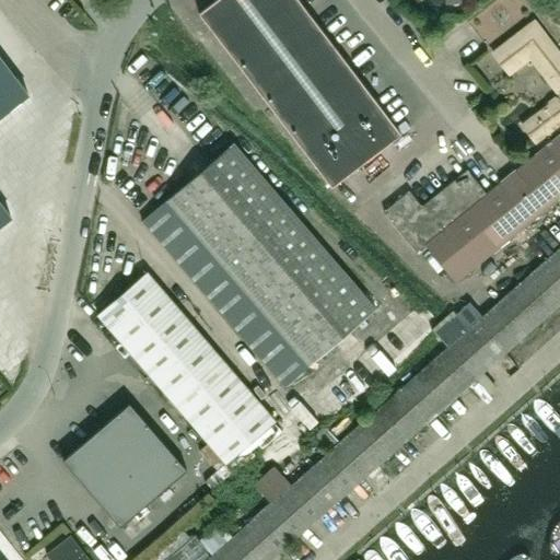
[(217,0),(199,14),(331,188),(401,135),(298,0),(217,0)]
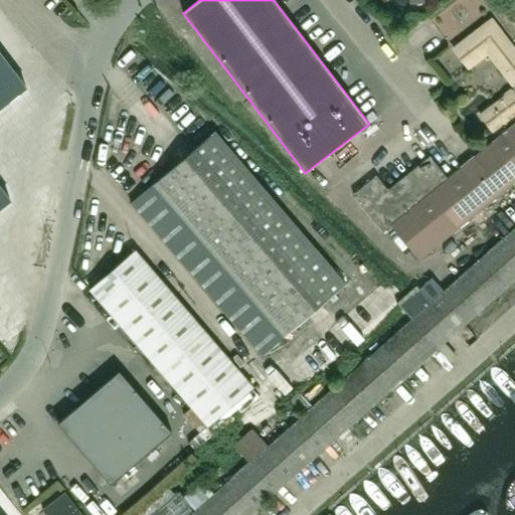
[(514,49),(491,19),(454,49),(469,68),(488,53),(514,89),(481,116),(493,131),(514,114),(514,49)]
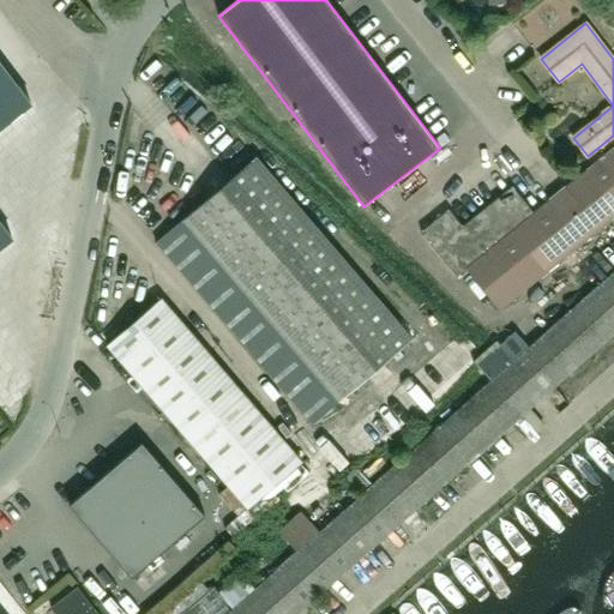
[(0,222),(0,126),(30,103),(0,64),(0,246),(12,238),(0,222)]
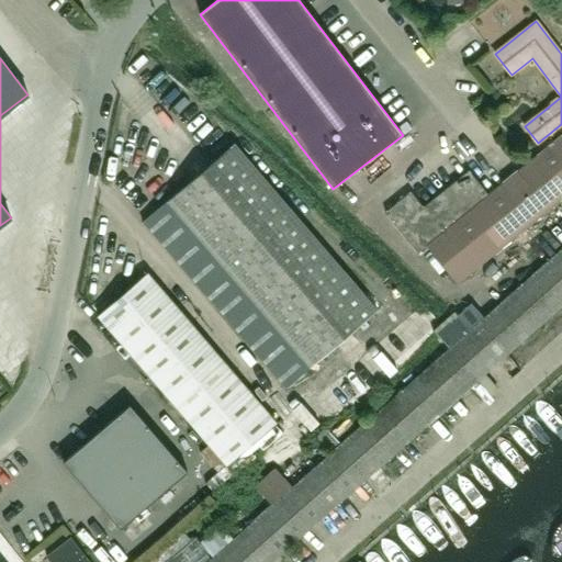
[(561,135),(489,195),(427,245),(457,282),(561,199),(561,198),(561,135)]
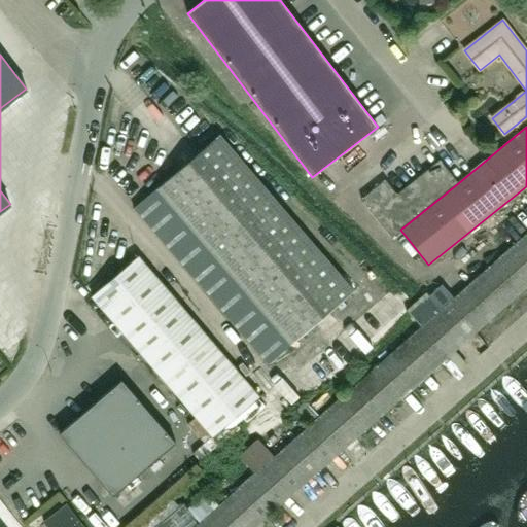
[(134,208),(268,364),(291,344),(354,290),(219,134),(134,208)]
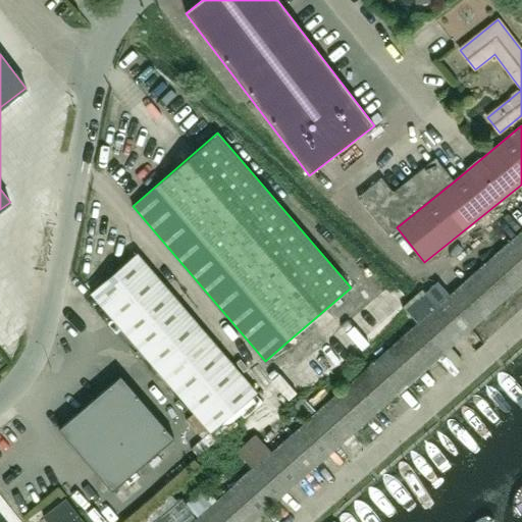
[(388,235),(397,227),(454,181),(435,158),(393,192),(381,177),(358,197),(388,235)]
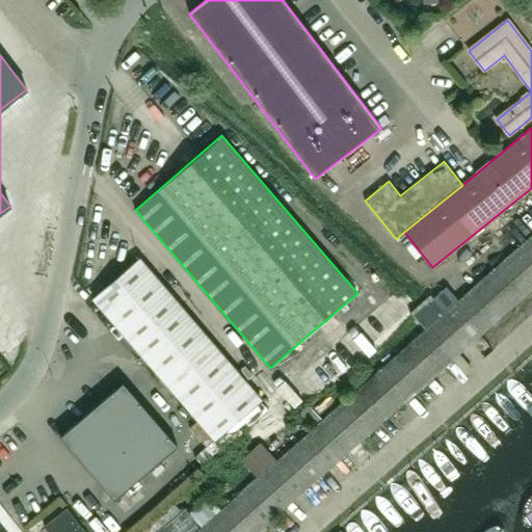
[(531,235),(509,256),(531,281),(531,235)]
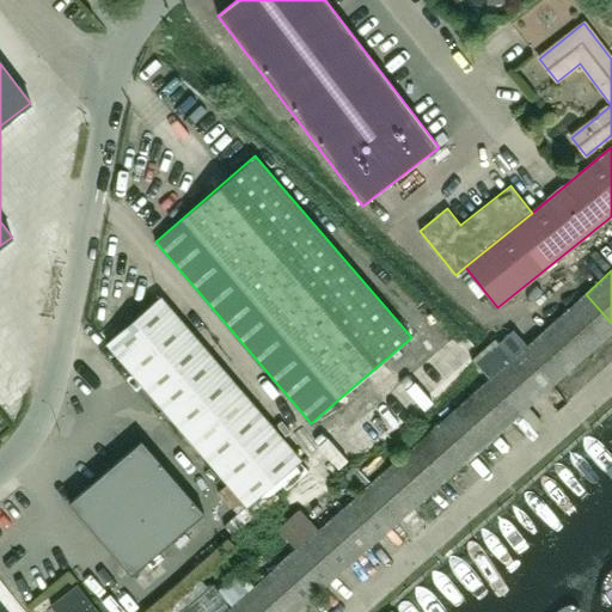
[(554,323),(585,356),(611,331),(611,323),(586,294),(554,323)]
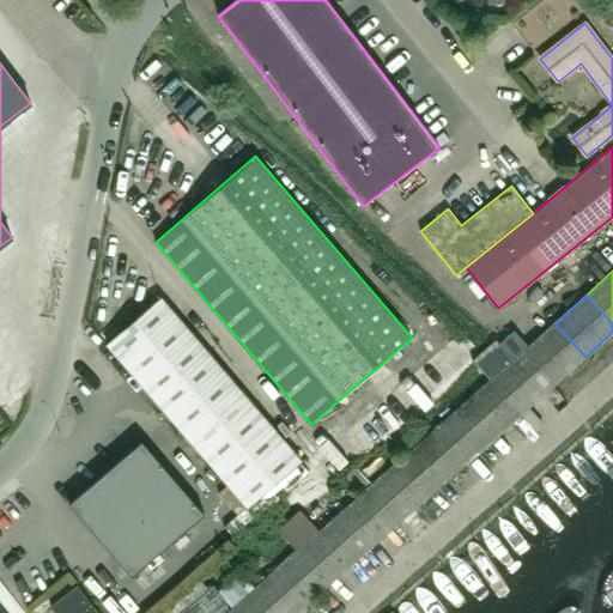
[(301,461),(161,297),(107,344),(247,508),(301,461)]
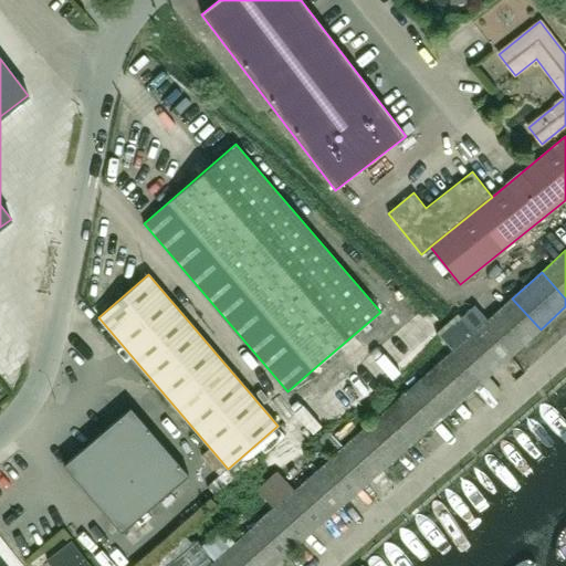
[(482,325),(511,356),(541,329),(512,299),(482,325)]
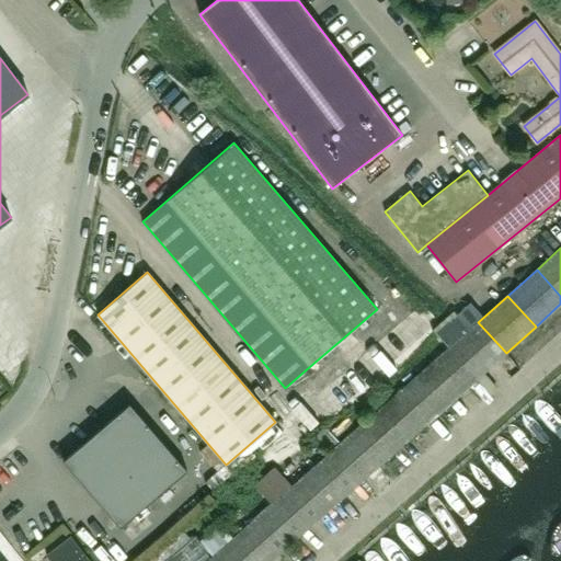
[(448,347),(477,379),(506,353),(478,322),(448,347)]
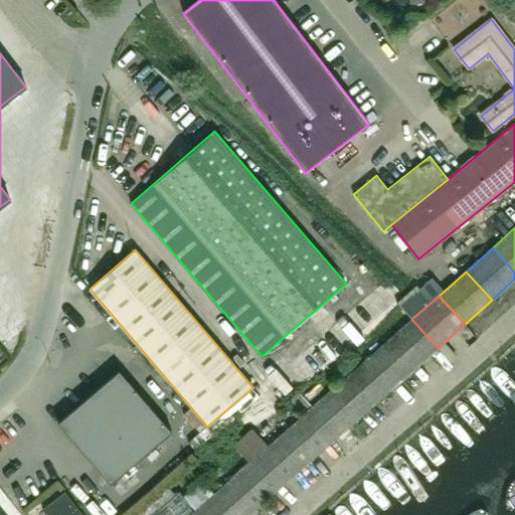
[(438,348),(411,319),(384,343),(410,372),(438,348)]
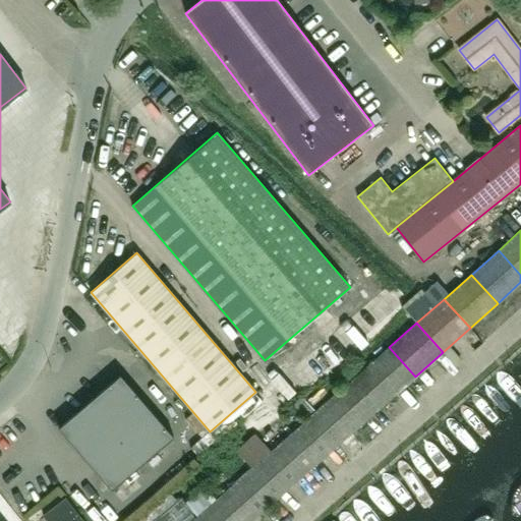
[(389,347),(361,371),(388,401),(415,377),(389,347)]
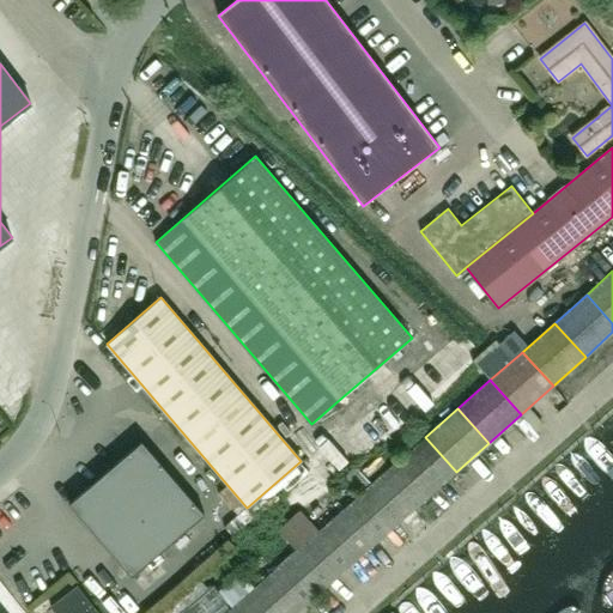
[(393,466),(424,501),(456,472),(425,437),(393,466)]
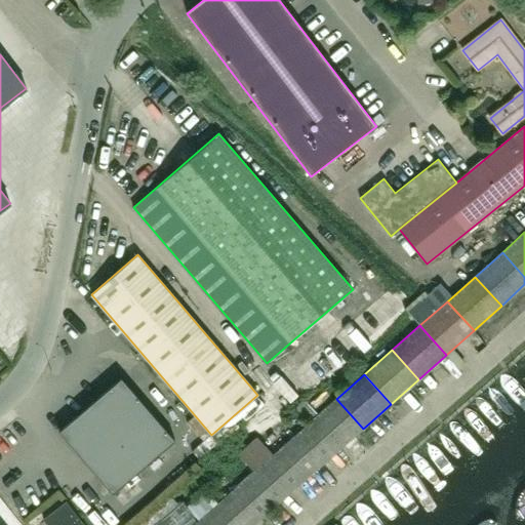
[(58,432),(113,494),(175,441),(121,378),(58,432)]
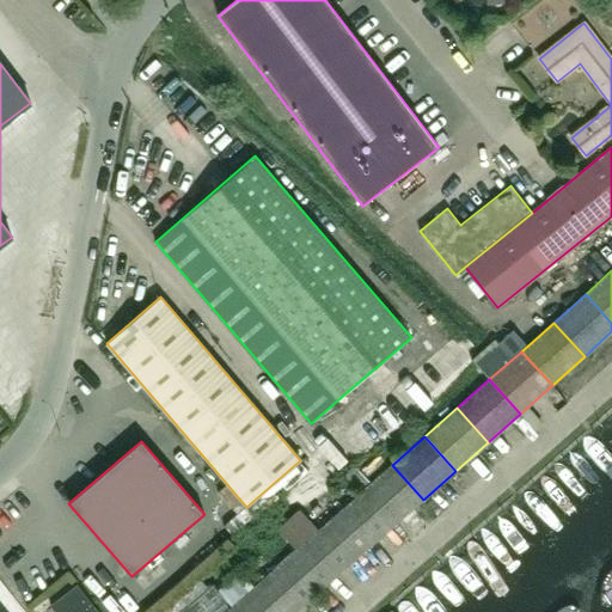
[(360,494),(391,527),(423,500),(392,465),(360,494)]
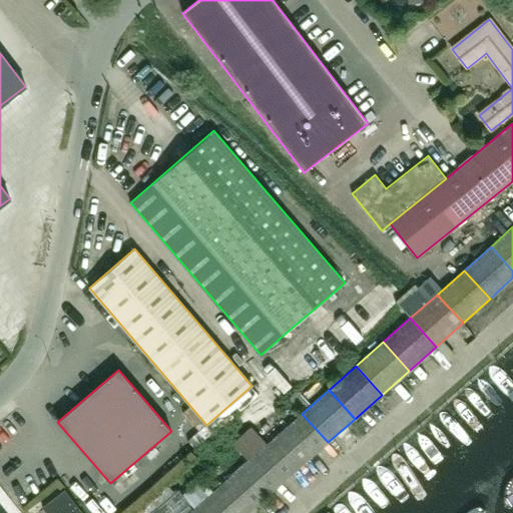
[(328,442),(302,414),(276,437),(301,466),(328,442)]
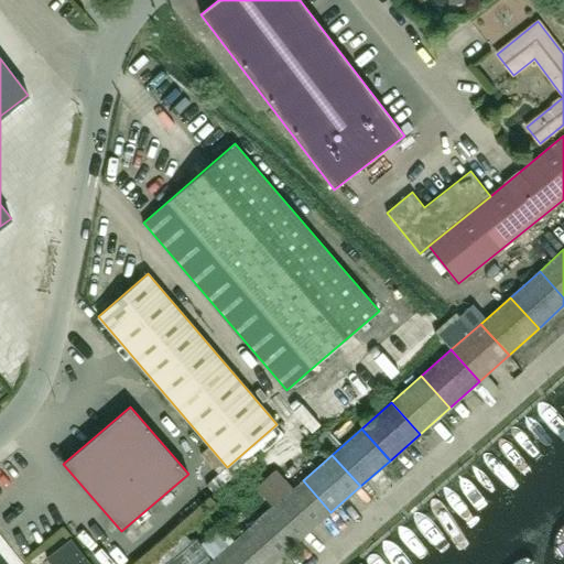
[(273,507),(301,539),(331,512),(303,480),(273,507)]
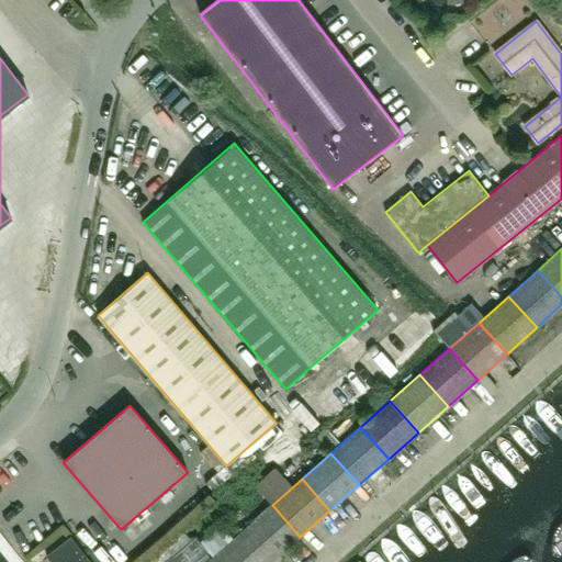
[(253,523),(280,554),(300,537),(272,505),(253,523)]
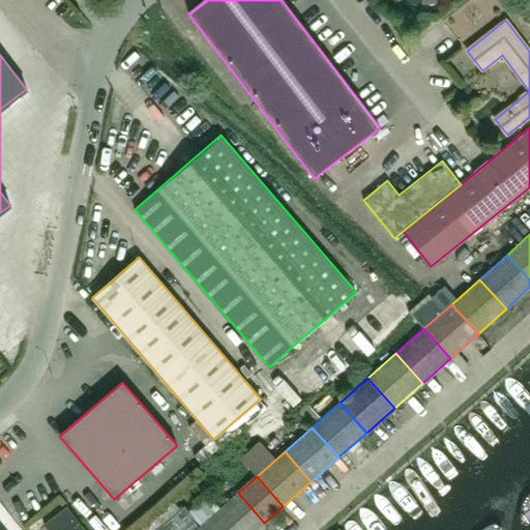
[(255,529),(264,523),(238,493),(200,526),(203,529),(255,529)]
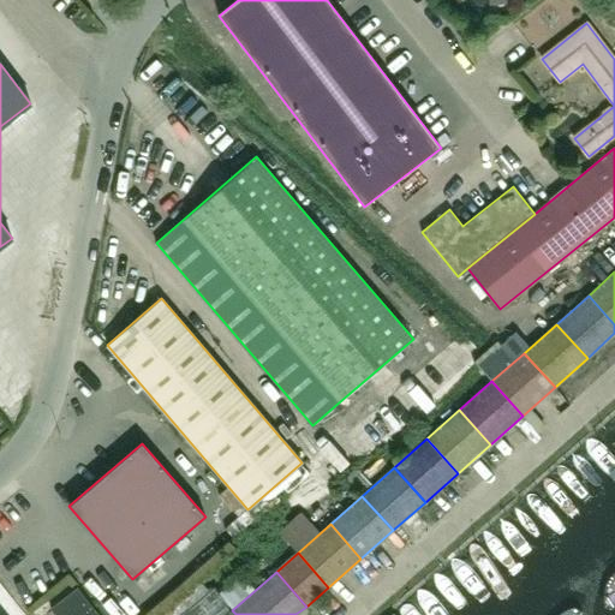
[(99,614),(78,589),(51,609),(54,614),(99,614)]
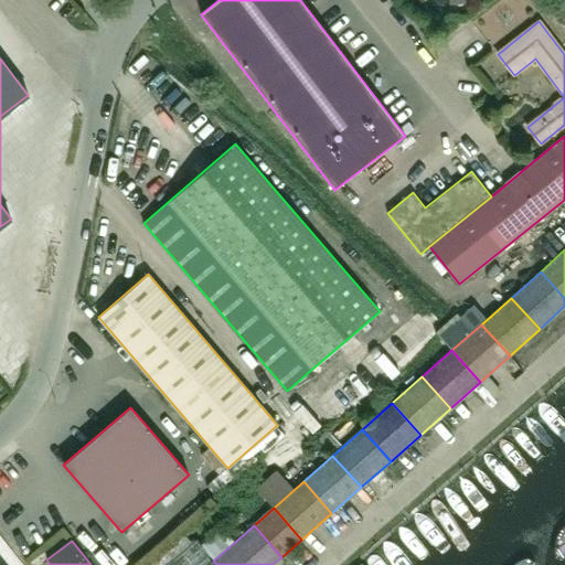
[(216,564),(213,561),(211,563),(204,555),(192,564),(216,564)]
